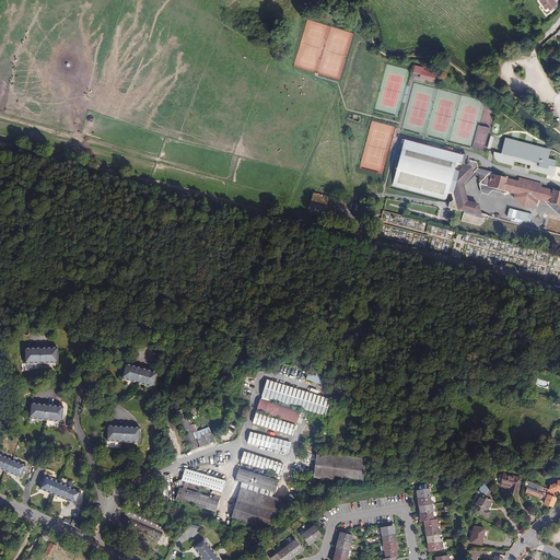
[(535,3),(543,13),(546,10),(538,0),(535,3)]
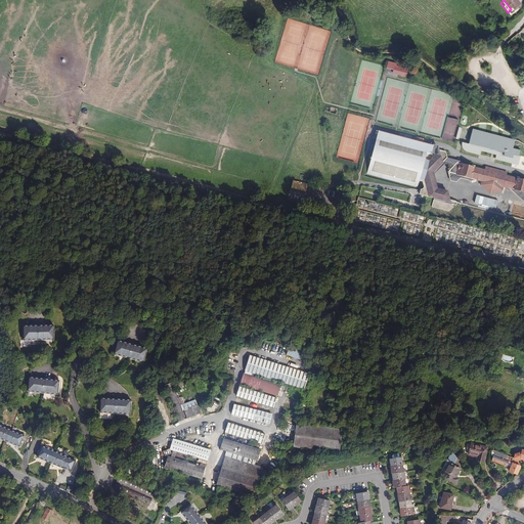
[(515,7),(520,3),(517,0),(504,0),(511,9),(515,7)]
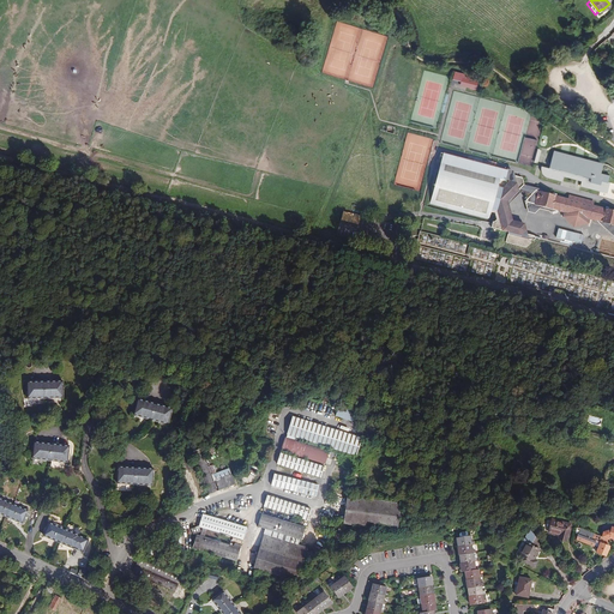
[(471,86),(470,88),(470,89),(476,90),(479,82),(463,78),(462,84),(471,86)]
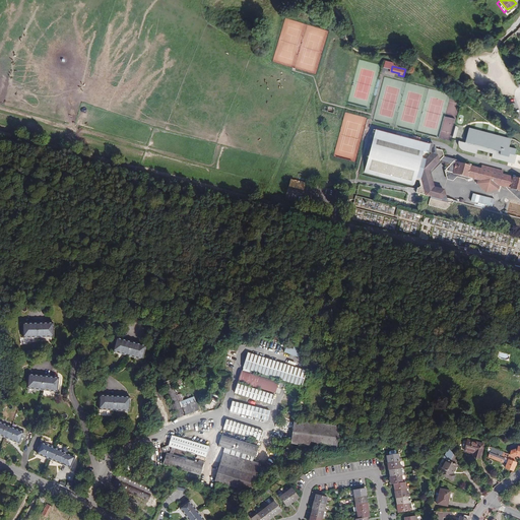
[(468,127),(464,142),(457,140),(458,145),(459,148),(463,150),(475,153),(476,149),(492,153),(491,157),(513,164),(515,154),(517,148),(508,146),(511,138),(468,127)]
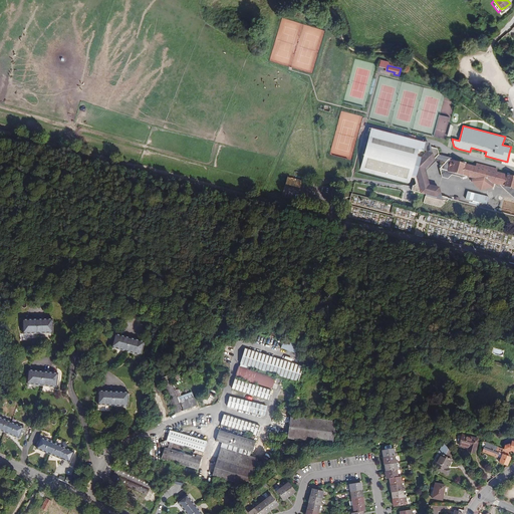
[(410,184),(412,177),(425,147),(426,144),(371,130),(370,131),(366,130),(365,136),(369,137),(364,155),(363,155),(363,156),(364,156),(360,170),(410,184)]
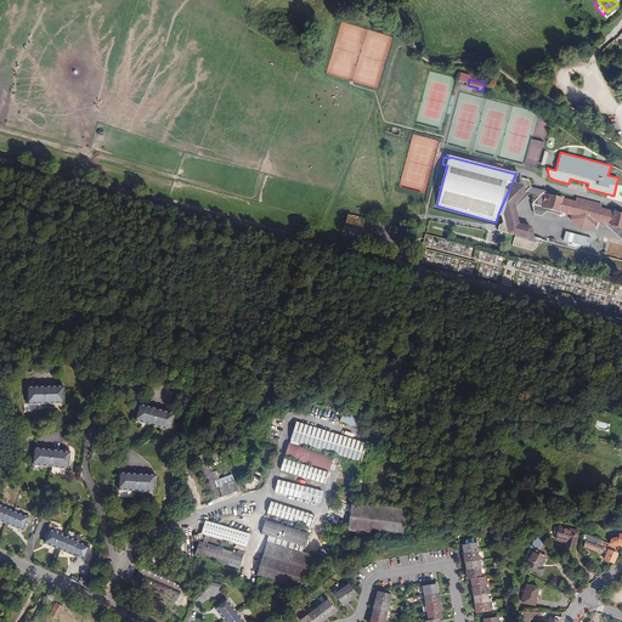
[(513,204),(531,187),(529,181),(520,179),(519,177),(514,177),(498,214),(502,215),(503,222),(499,226),(498,226),(497,231),(499,231),(507,233),(515,236),(513,246),(533,250),(542,242),(541,239),(533,237),(531,226),(519,224),(514,207),(513,204)]
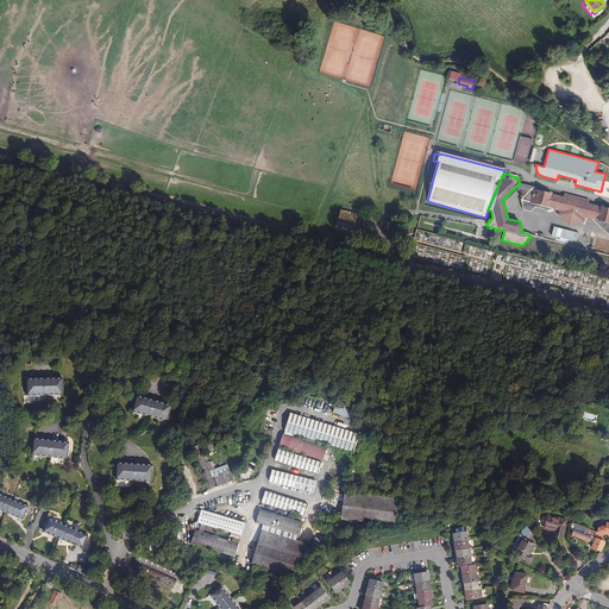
[(503,202),(518,189),(528,193),(533,194),(535,190),(539,192),(538,188),(520,183),(502,200),(503,202)]
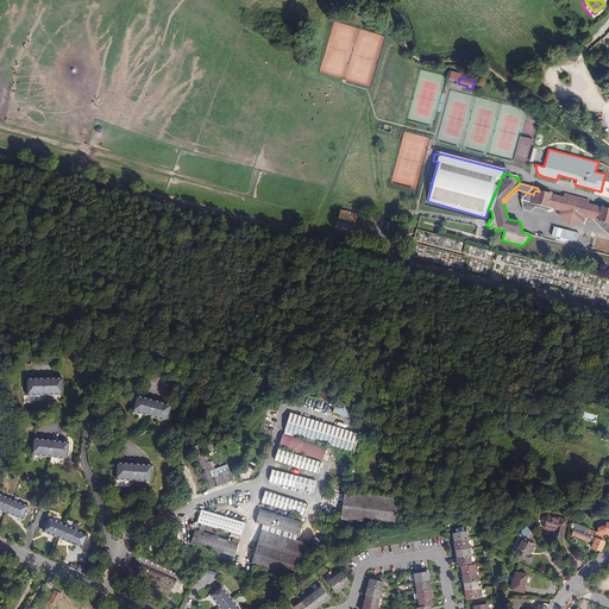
[(608,209),(589,203),(589,201),(564,195),(564,198),(539,192),(535,190),(533,194),(528,193),(521,200),(523,209),(529,212),(535,207),(544,209),(546,212),(551,211),(551,208),(560,211),(559,214),(569,225),(582,221),(585,217),(595,219),(595,220),(597,224),(601,223),(602,221),(608,223),(608,209)]
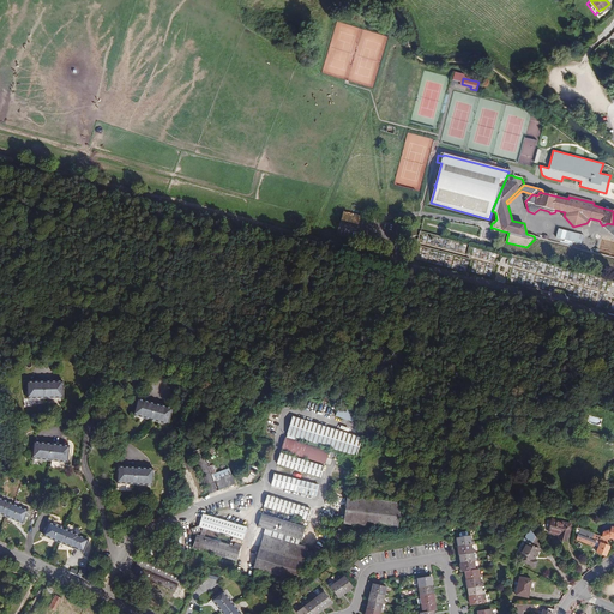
[(606,224),(602,226),(613,236),(613,224),(607,223),(606,224)]
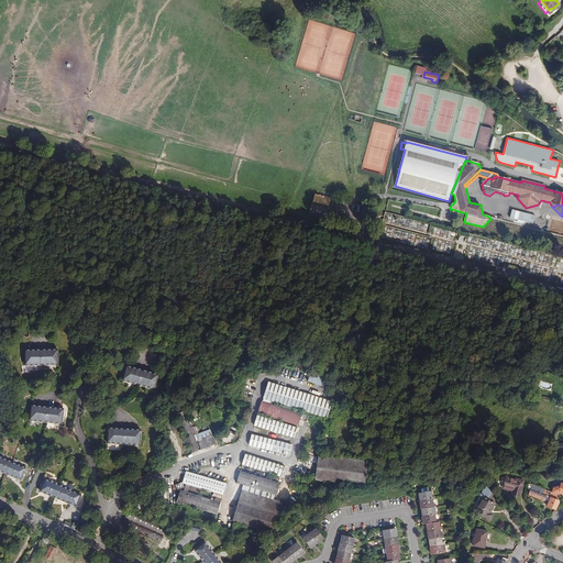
[(58,350),(25,351),(26,365),(58,364),(58,350)]
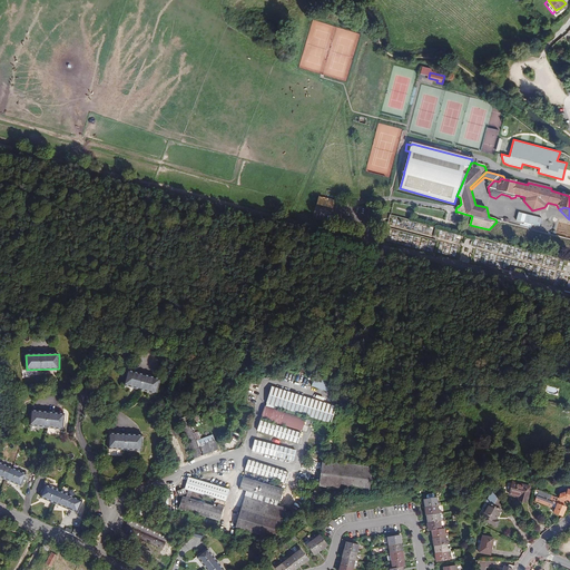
[(160,379),(128,370),(125,385),(156,394),(160,379)]
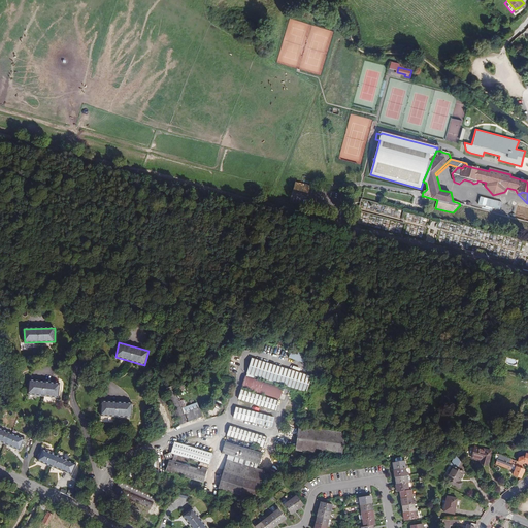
[(274,347),(272,354),(279,356),(282,349),(274,347)]
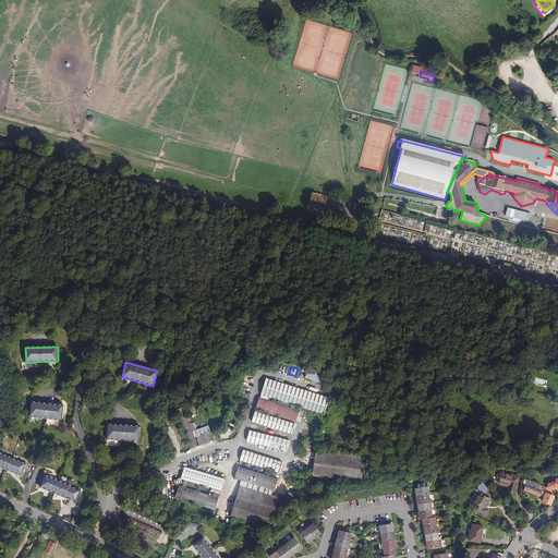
[(324,373),(308,367),(305,377),(320,383),(324,373)]
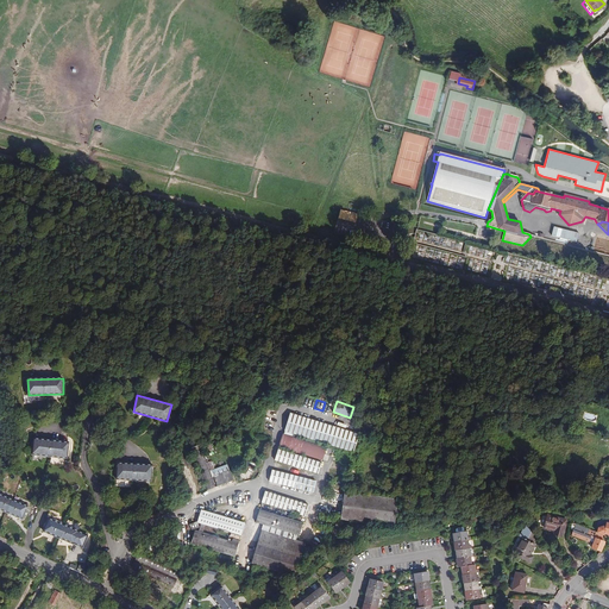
[(353,452),(359,434),(290,413),(286,431),(353,452)]
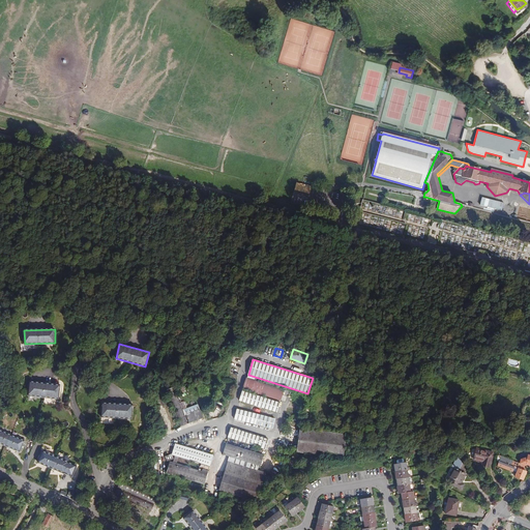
[(284,389),(246,378),(243,388),(281,401),(284,389)]
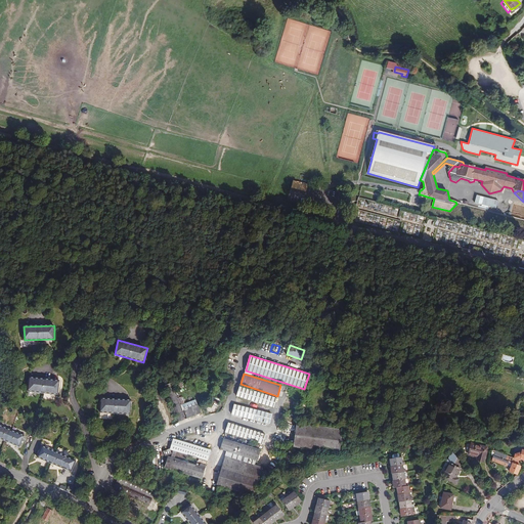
[(58,394),(59,381),(30,377),(28,391),(58,394)]
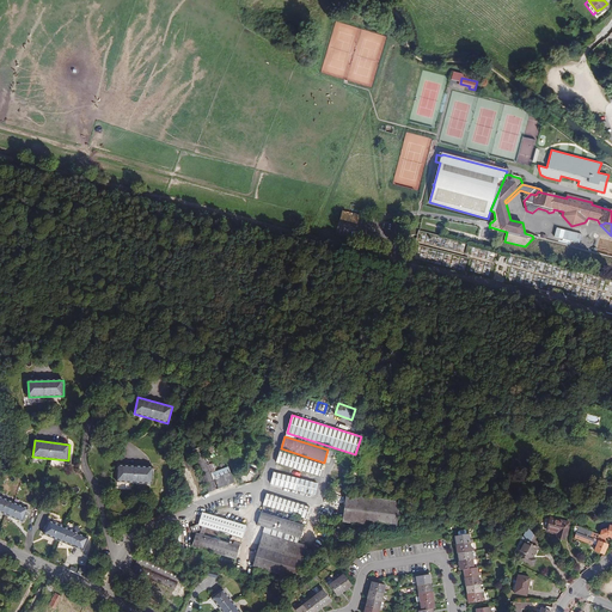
[(218,489),(201,447),(193,450),(209,493),(218,489)]
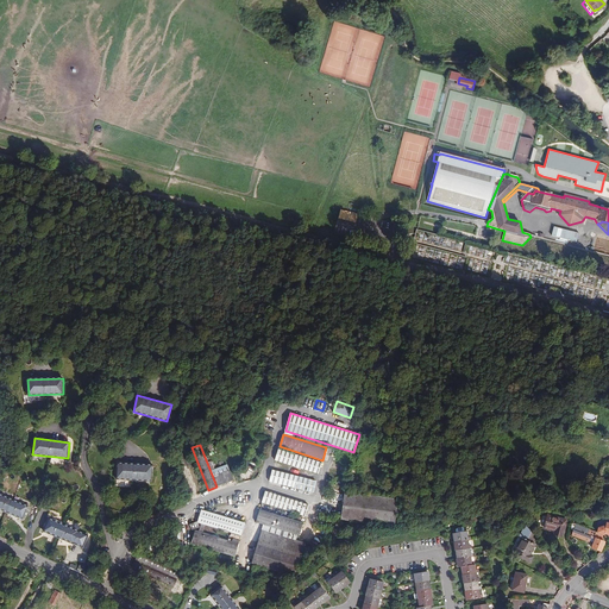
[(321,463),(278,450),(276,459),(319,472),(321,463)]
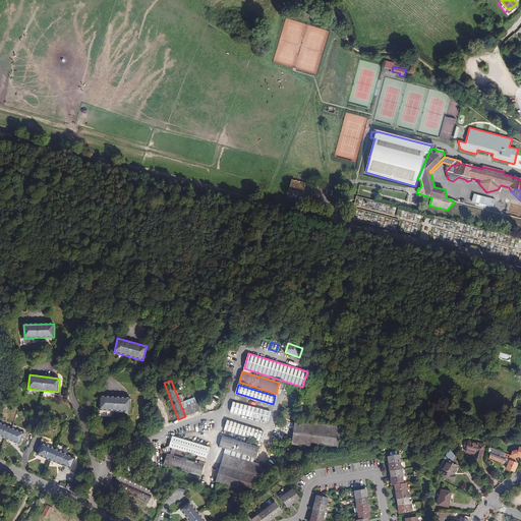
[(129,411),(130,397),(101,396),(100,410),(129,411)]
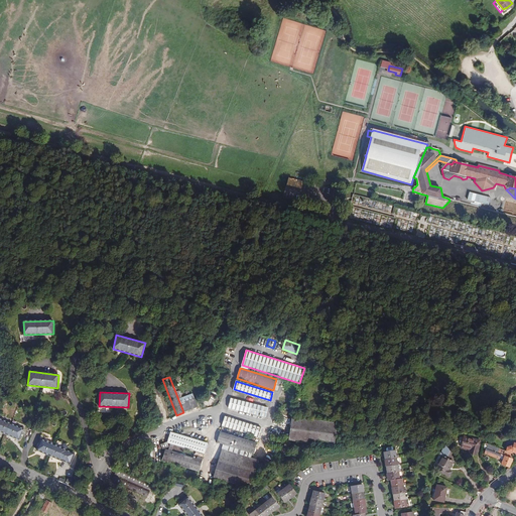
[(185,412),(198,407),(195,398),(181,403),(185,412)]
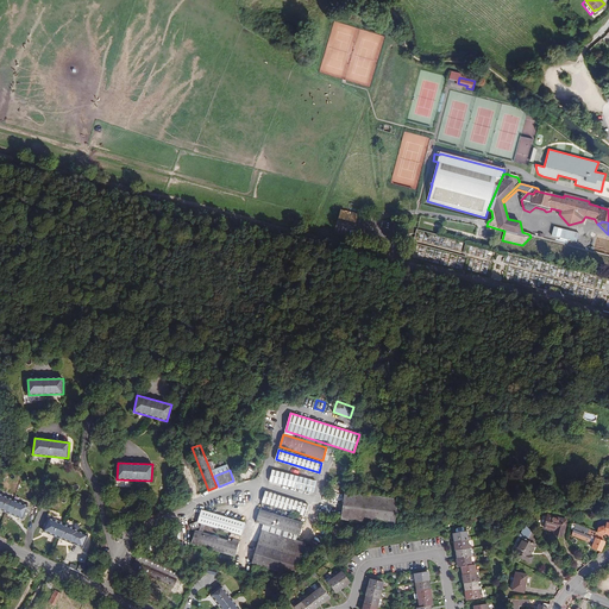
[(315,481),(272,470),(270,481),(312,493),(315,481)]
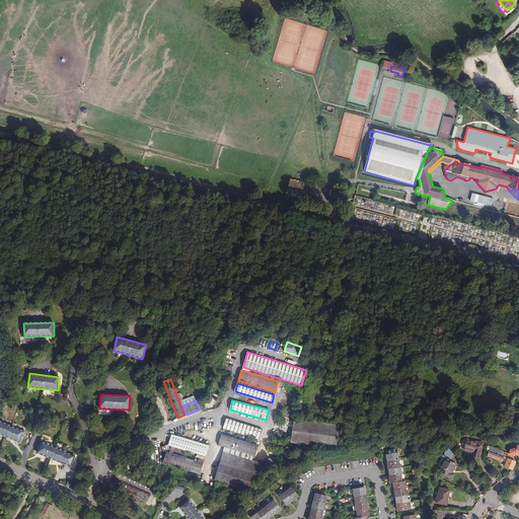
[(263,430),(226,419),(224,426),(261,438),(263,430)]
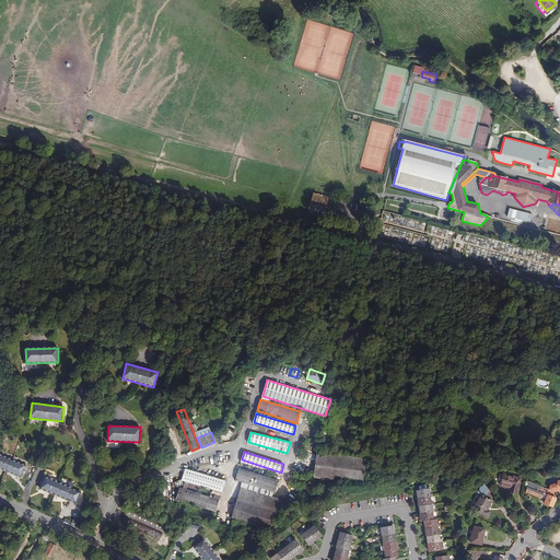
[(365,458),(317,453),(314,478),(362,485),(365,458)]
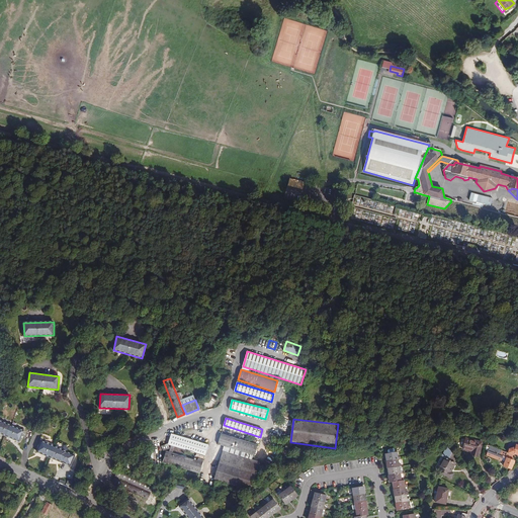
[(0,433),(8,437),(13,426),(0,420),(0,433)]
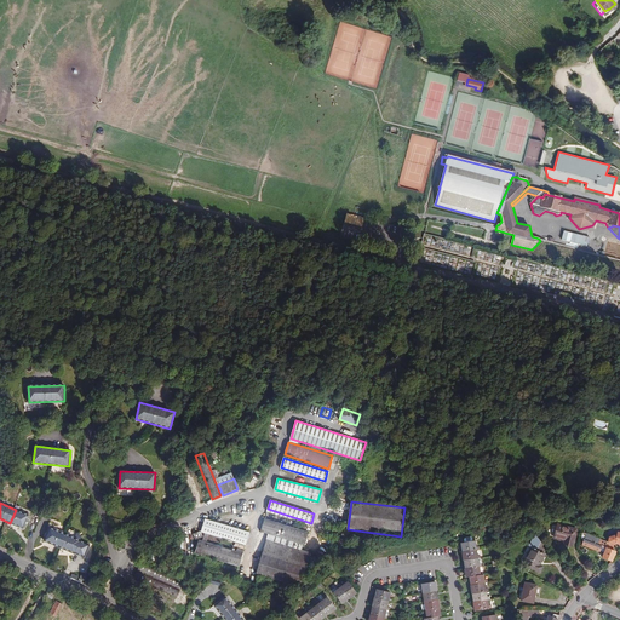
[(29,515),(16,510),(10,523),(23,528),(29,515)]
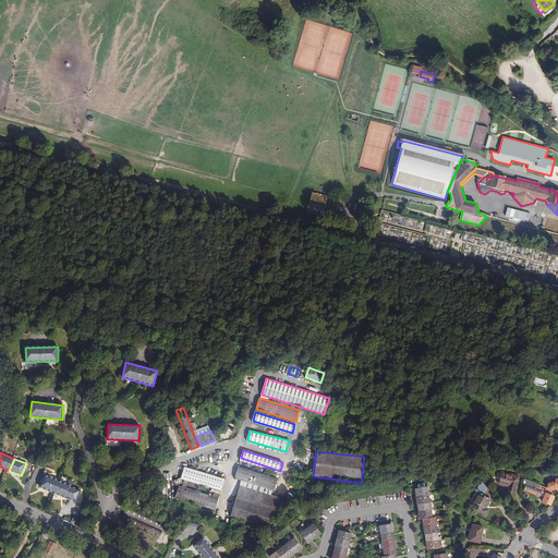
[(183,483),(187,485),(189,481),(221,490),(225,480),(185,468),(182,478),(184,480),(183,483)]
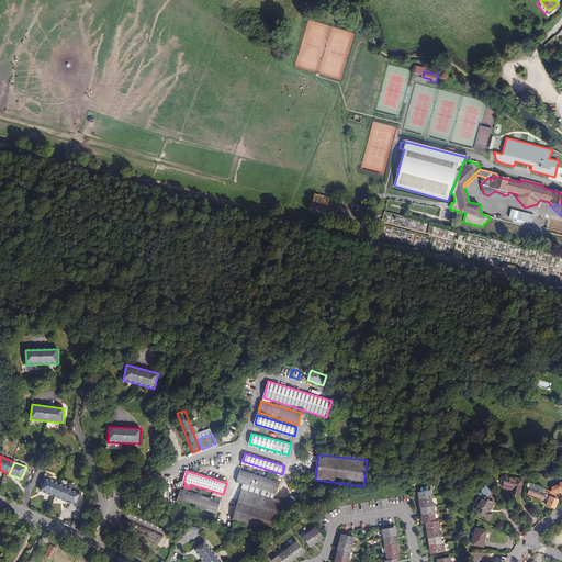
[(244,484),(243,486),(273,496),(274,493),(277,494),(280,483),(239,471),(236,482),(244,484)]
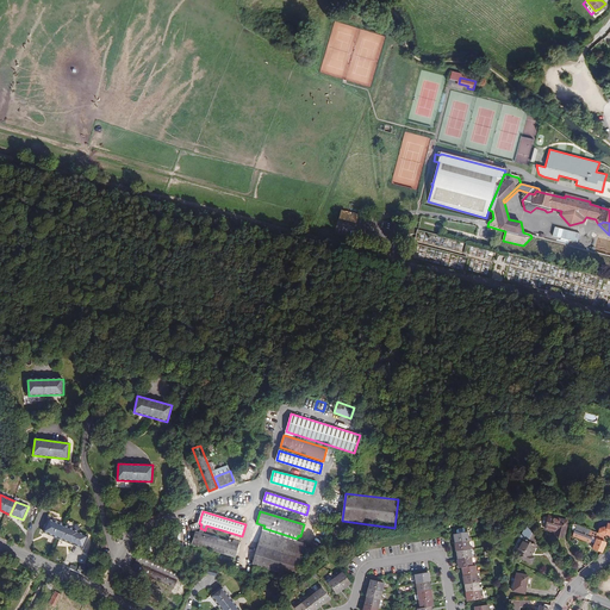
[(565,526),(566,526),(567,521),(549,516),(546,528),(556,531),(555,535),(564,537),(565,531),(564,531),(565,526)]
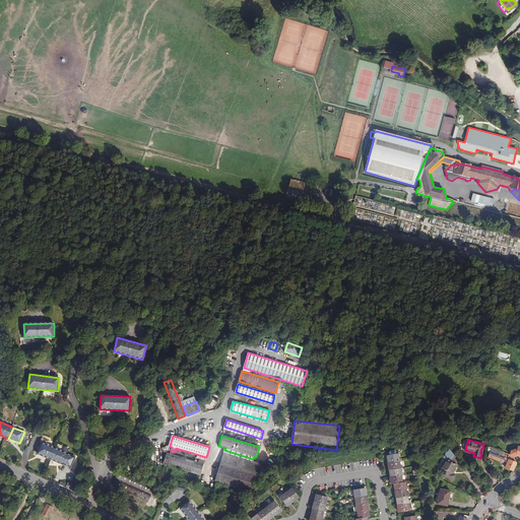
[(51,459),(56,448),(42,442),(37,453),(51,459)]
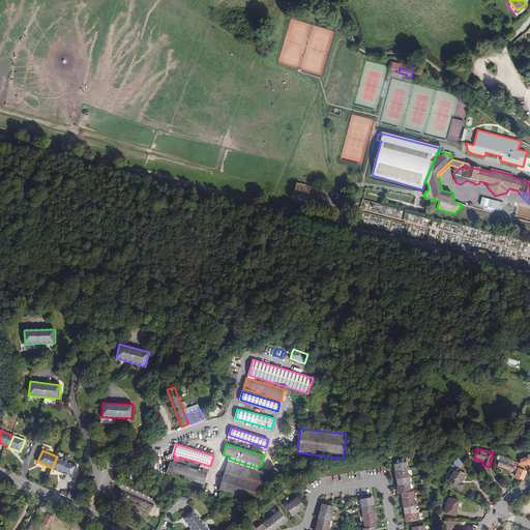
[(529,454),(528,455),(527,461),(525,461),(522,460),(520,463),(520,464),(522,464),(526,465),(526,464),(529,464),(529,454)]
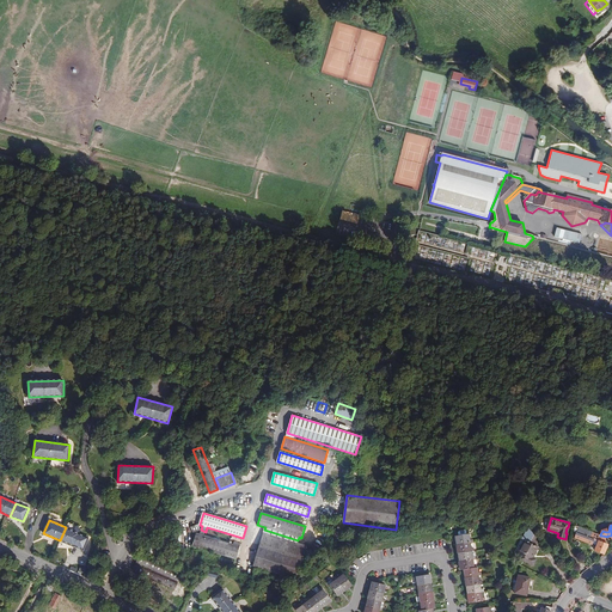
[(592,532),(575,526),(574,531),(577,532),(591,537),(592,532)]
